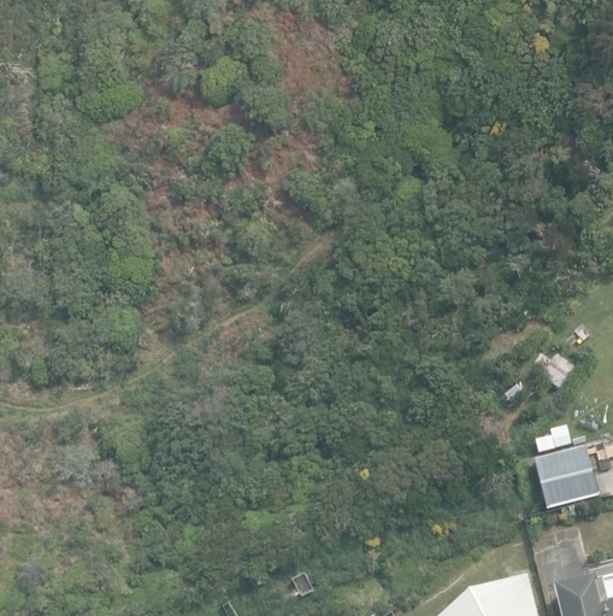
[(576,368),(555,353),(542,375),(561,388),(576,368)]
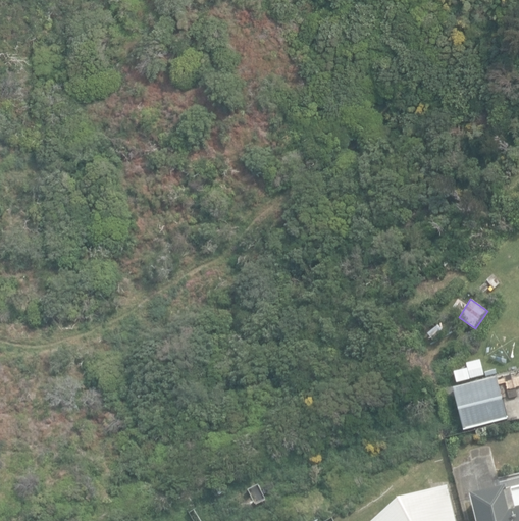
[(465,361),(469,377),(483,373),(479,358),(465,361)]
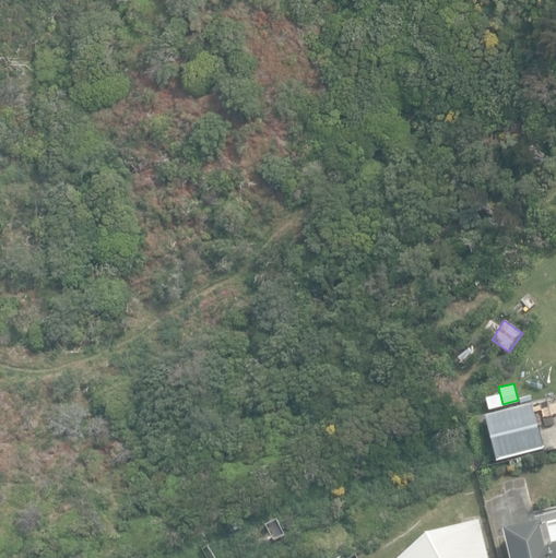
[(483,394),(487,408),(496,406),(492,392),(483,394)]
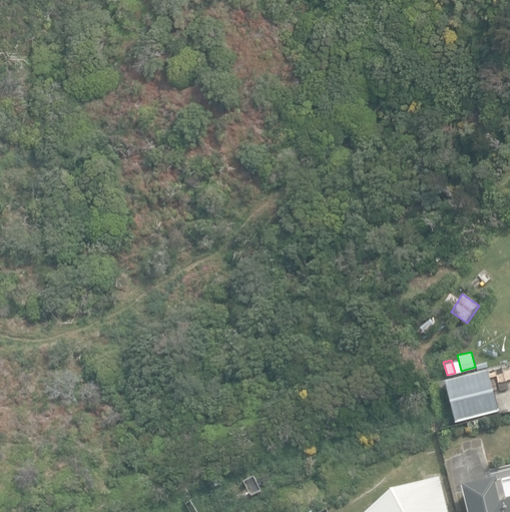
[(445,380),(455,421),(497,411),(487,370),(445,380)]
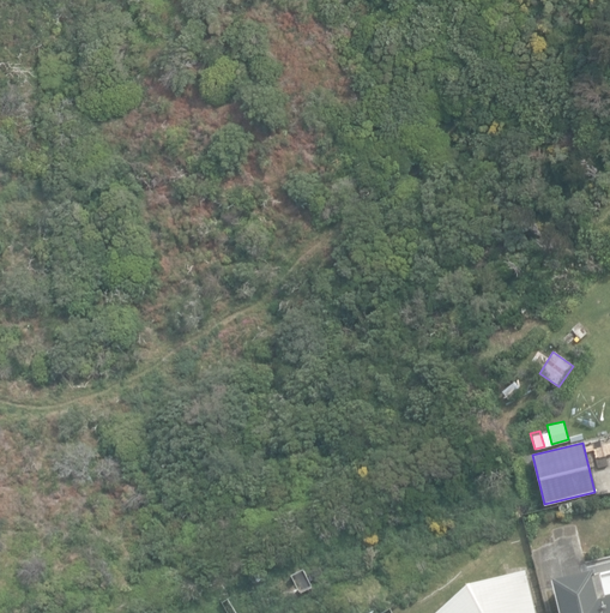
[(551,581),(557,612),(609,612),(609,560),(585,566),(586,572),(551,581)]
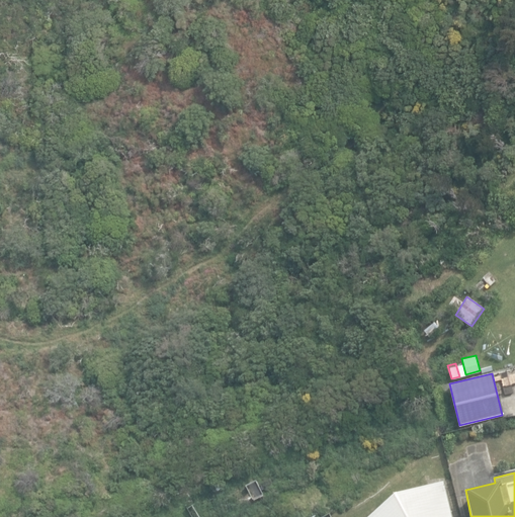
[(451,516),(442,482),(438,483),(437,480),(426,483),(427,486),(394,494),(367,516),(451,516)]
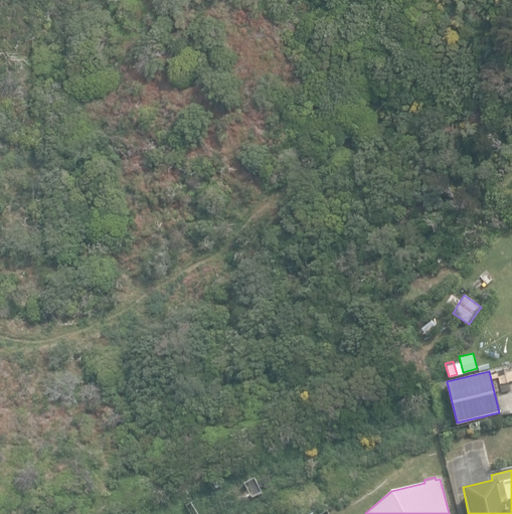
All buildings are outlined.
